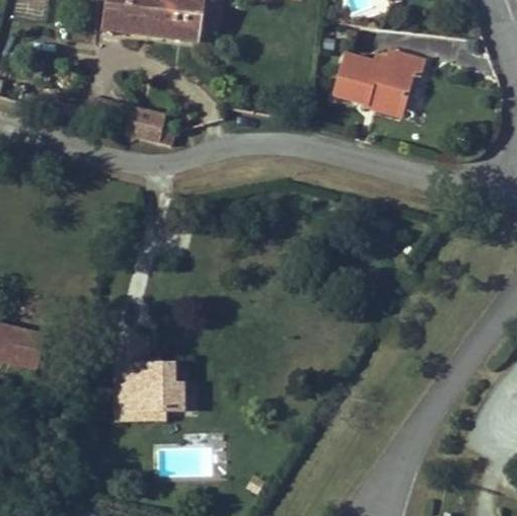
[(106,0),(102,30),(200,42),(205,0),(106,0)]
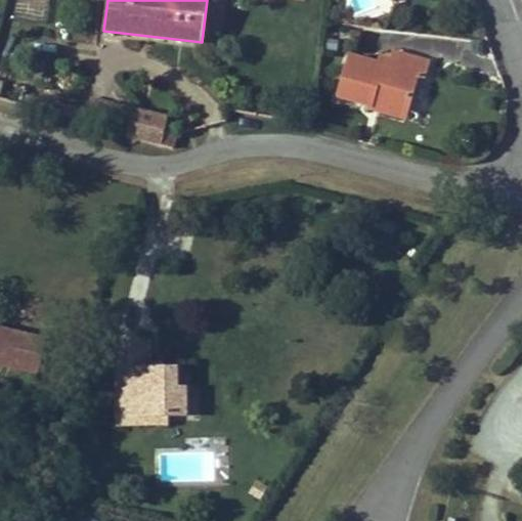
[(349,53),(337,95),(371,105),(372,100),(406,111),(418,75),(424,77),(429,62),(394,51),(391,58),(389,66),(377,61),(349,53)]
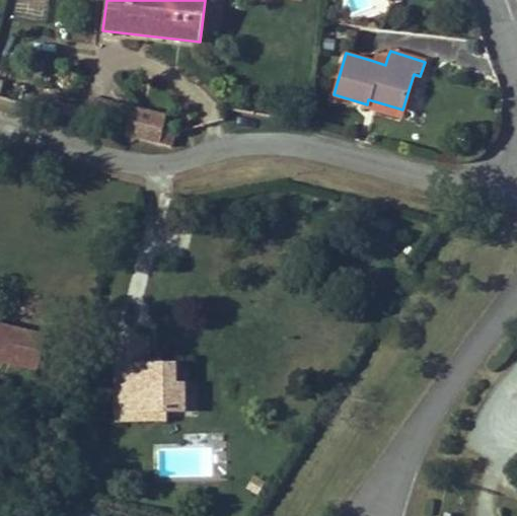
[(387,58),(375,55),(373,61),(385,65),(387,58)]
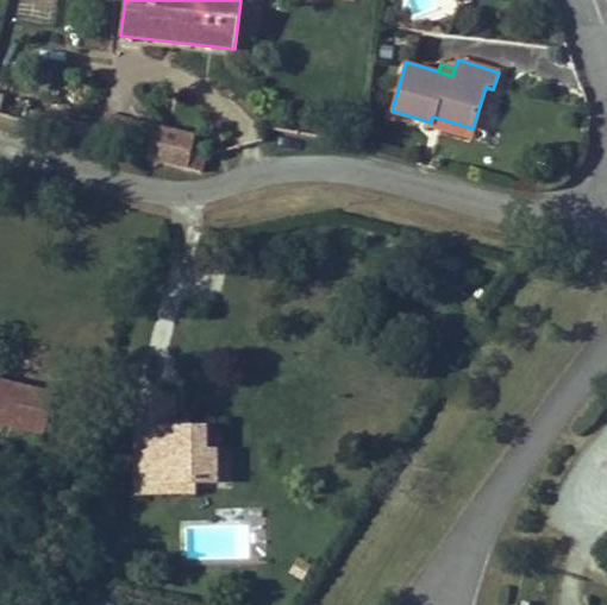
[(102,126),(29,107),(25,119),(150,150),(156,128),(106,115),(102,126)]
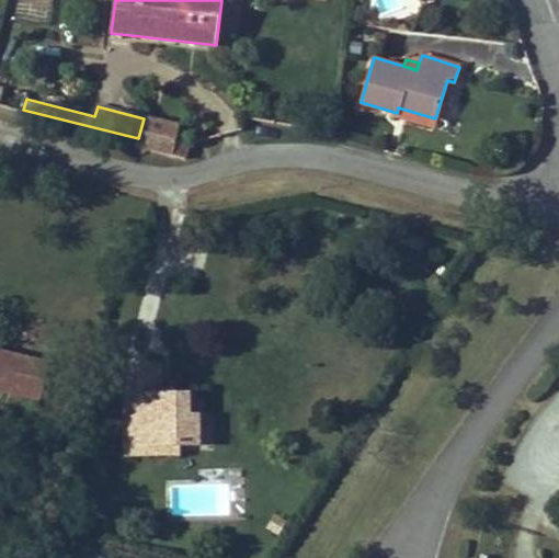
[(396,116),(433,126),(435,118),(398,107),(397,113),(396,116)]
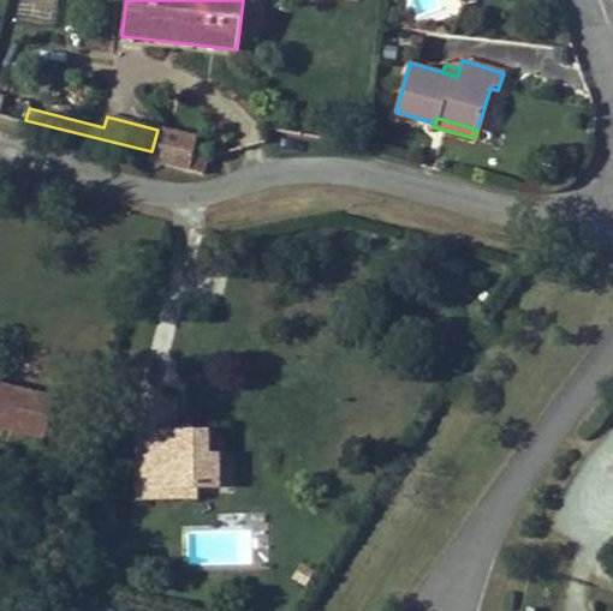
[(53,399),(0,384),(0,423),(43,435),(53,399)]
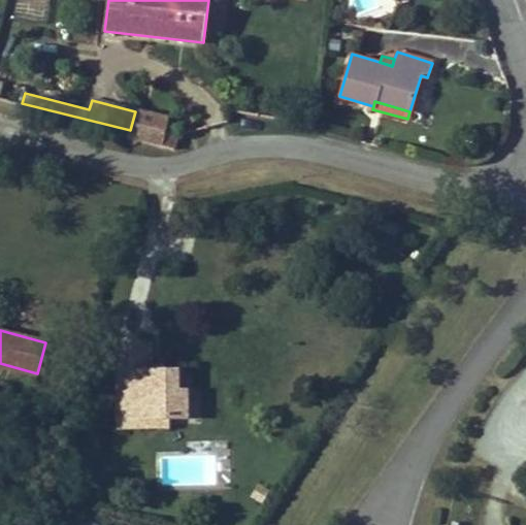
[(152,345),(120,346),(122,429),(169,428),(169,425),(169,420),(189,420),(188,394),(179,394),(178,389),(178,373),(152,374),(152,345)]
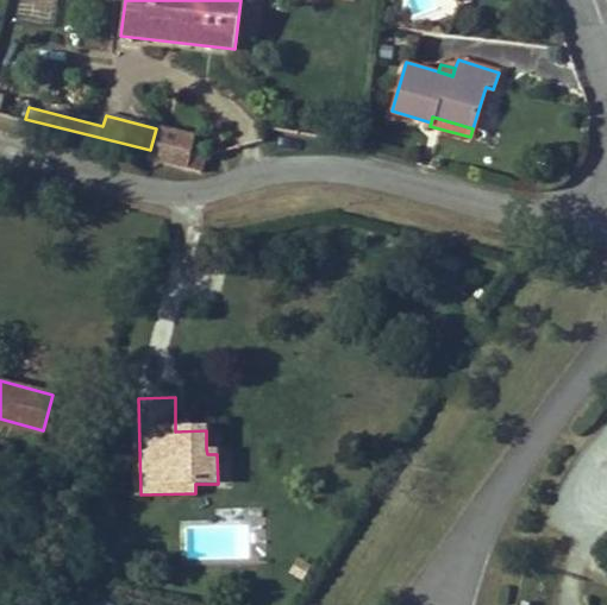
[(223,447),(206,448),(207,454),(217,454),(218,484),(195,484),(195,490),(224,489),(223,447)]
